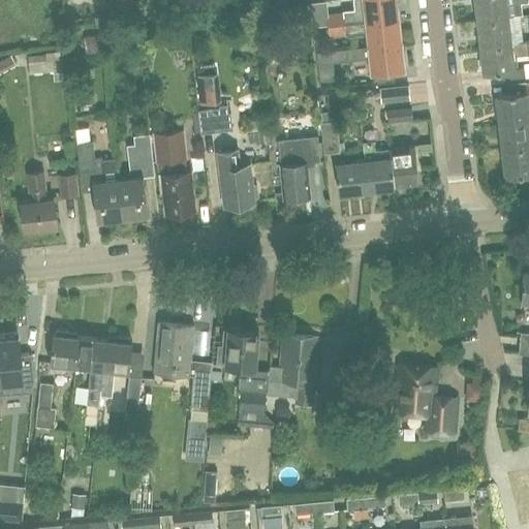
[(395,0),(354,0),(356,10),(343,11),(344,16),(342,16),(343,24),(343,25),(365,22),(397,19),(395,0)]
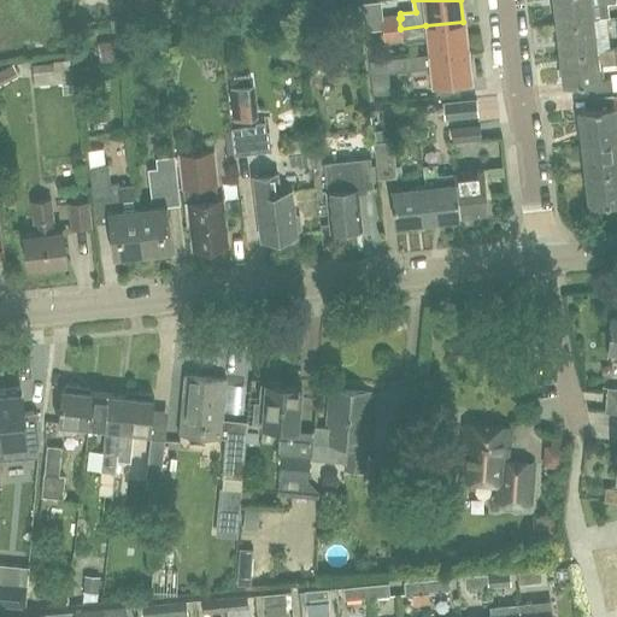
[(553,0),(557,23),(592,19),(589,5),(616,3),(615,0),(553,0)]
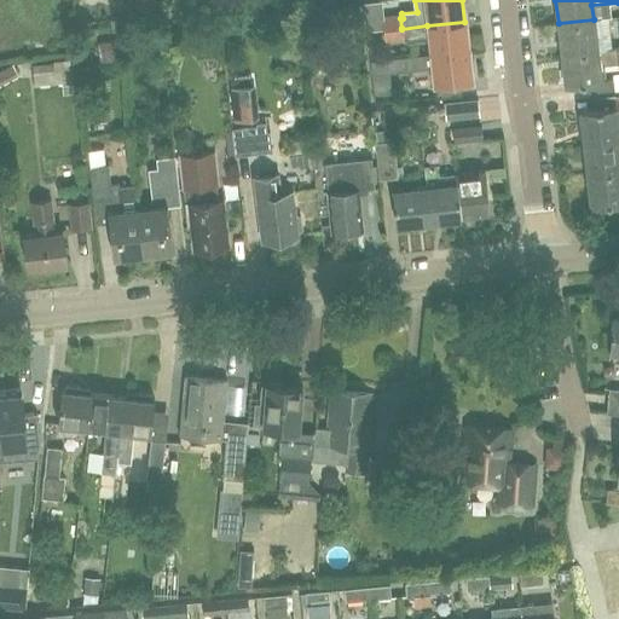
[(382,30),(401,28),(400,18),(381,19),(382,30)]
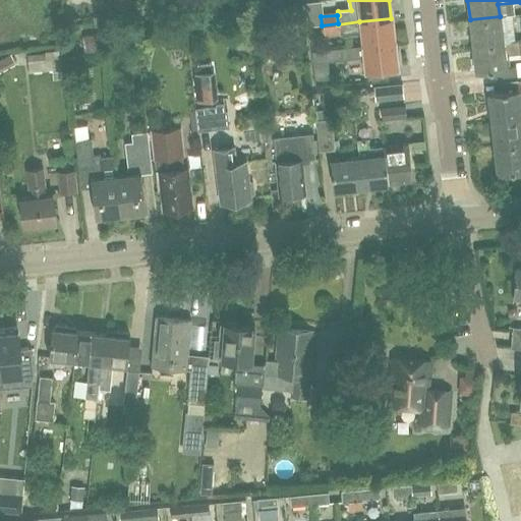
[(473,46),(503,43),(515,42),(512,15),(500,16),(470,19),(473,46)]
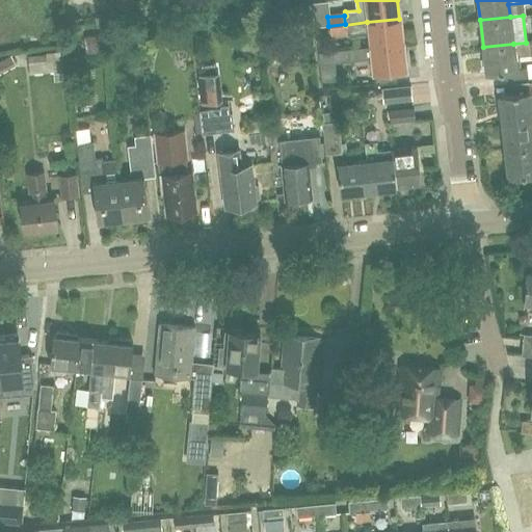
[(370,48),(402,44),(399,19),(367,22),(345,25),(345,24),(328,26),(330,37),(346,35),(346,36),(368,34),(370,48)]
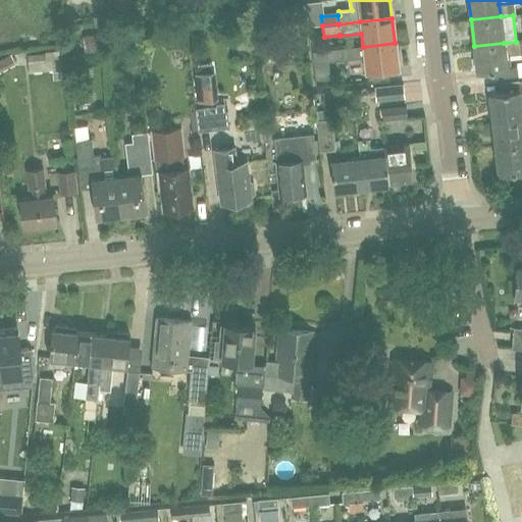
[(504,43),(474,46),(476,72),(506,69),(505,56),(521,54),(521,52),(521,51),(521,41),(516,42),(504,43)]
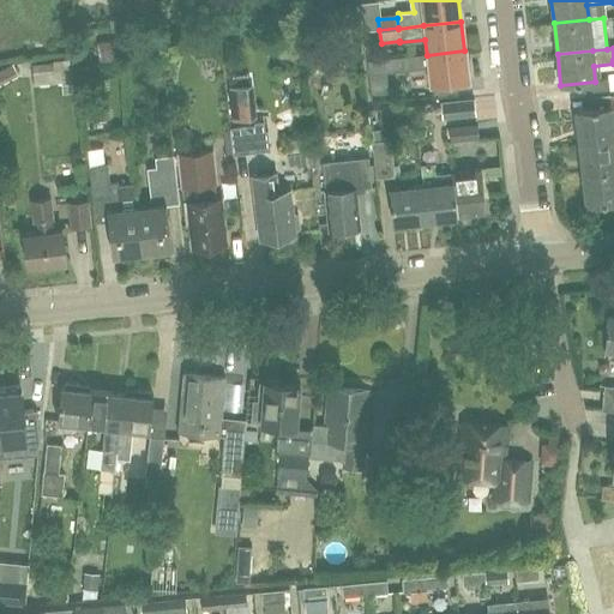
[(428,68),(429,85),(467,82),(464,50),(427,55),(408,56),(409,70),(428,68)]
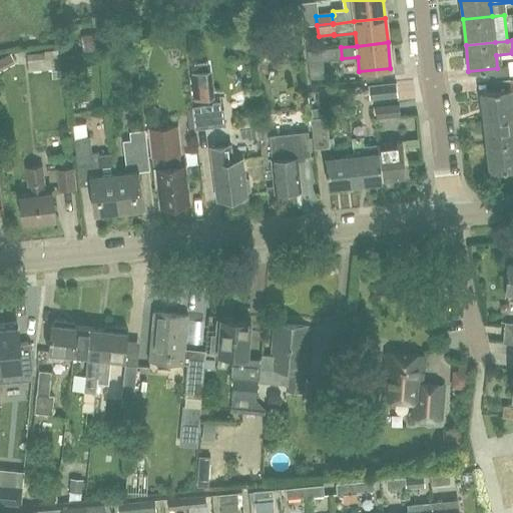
[(309,62),(326,60),(325,49),(308,51),(309,62)]
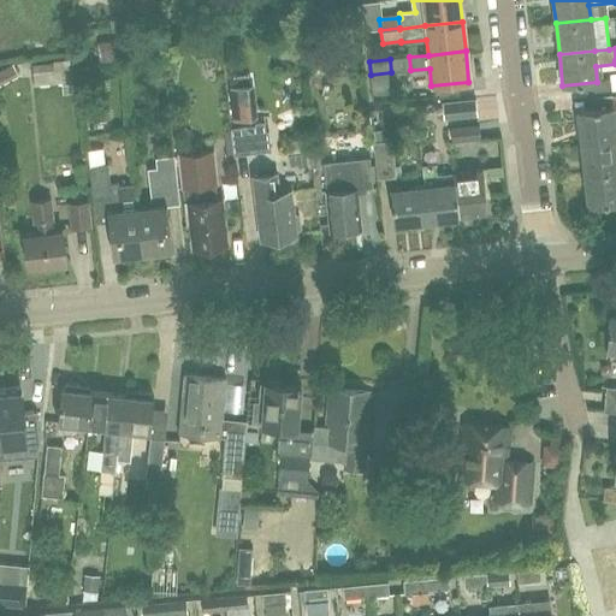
[(232,83),(237,117),(256,114),(252,80),(232,83)]
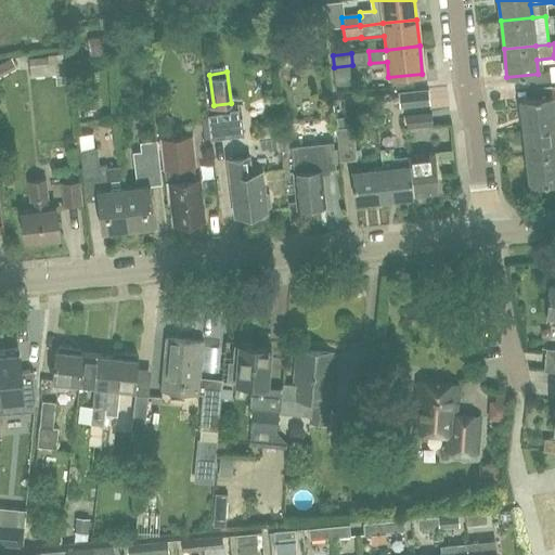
[(430,105),(428,89),(398,92),(399,108),(430,105)]
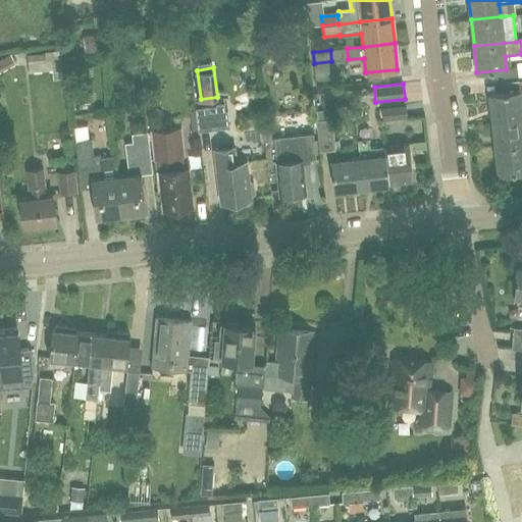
[(493,121),(521,117),(521,93),(519,94),(519,91),(490,94),(493,121)]
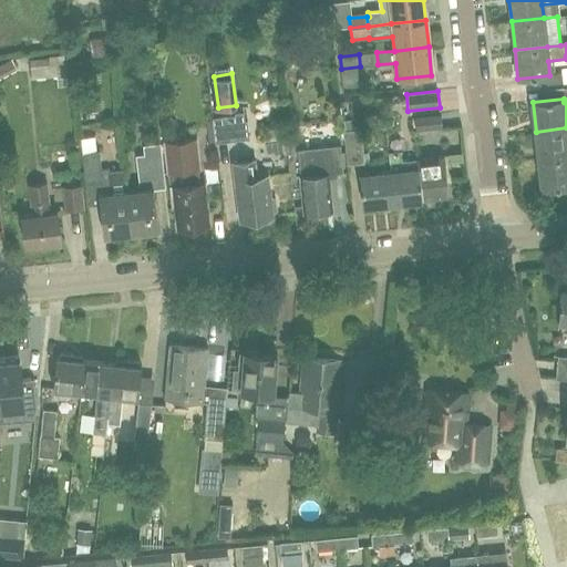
[(245,122),(244,112),(235,113),(235,115),(212,119),(213,123),(212,123),(213,133),(214,133),(215,143),(249,140),(247,122),(245,122)]
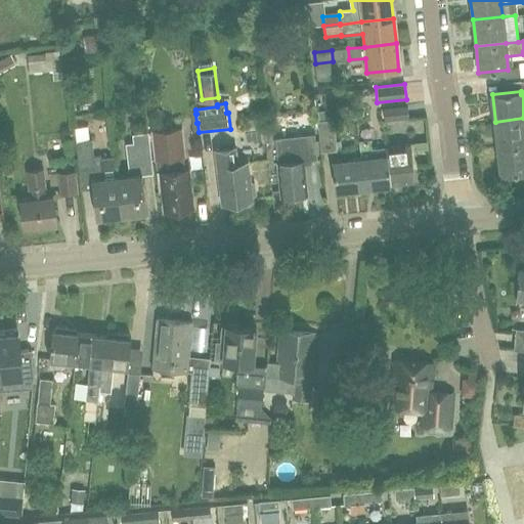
[(384,122),(408,120),(407,105),(383,108),(384,122)]
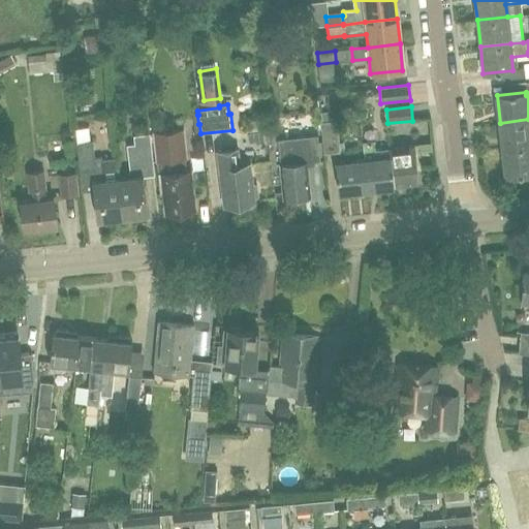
[(318,122),(322,154),(340,152),(337,121),(332,121),(331,115),(325,115),(325,117),(321,117),(321,122),(318,122)]
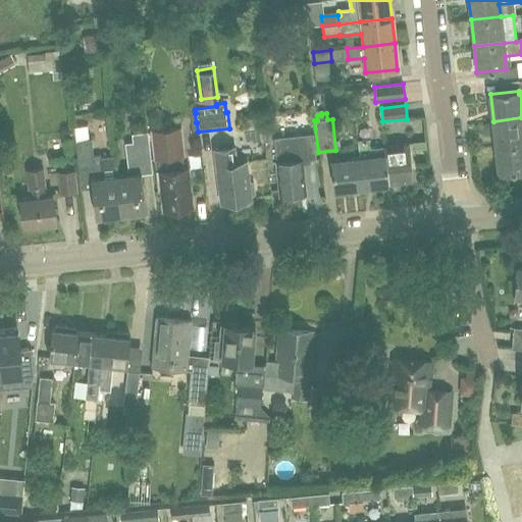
[(521,117),(493,121),(497,148),(521,145),(521,117)]
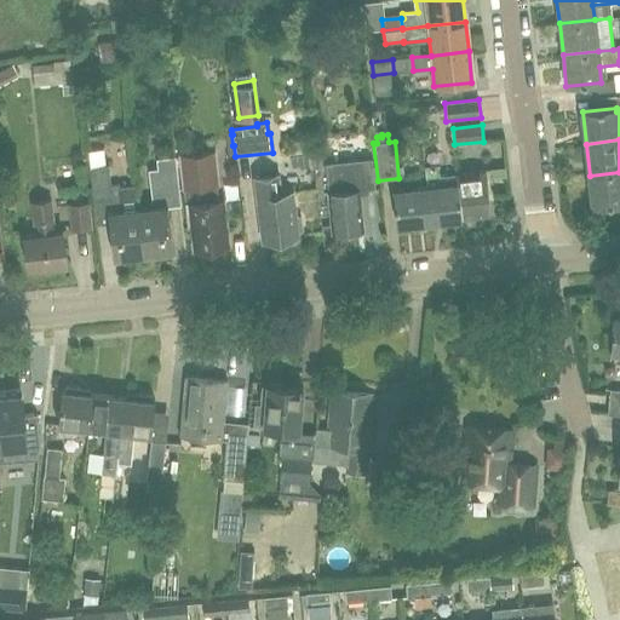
[(181,155),(188,227),(191,225),(194,248),(228,245),(223,200),(208,201),(207,183),(222,181),(218,150),(181,155)]
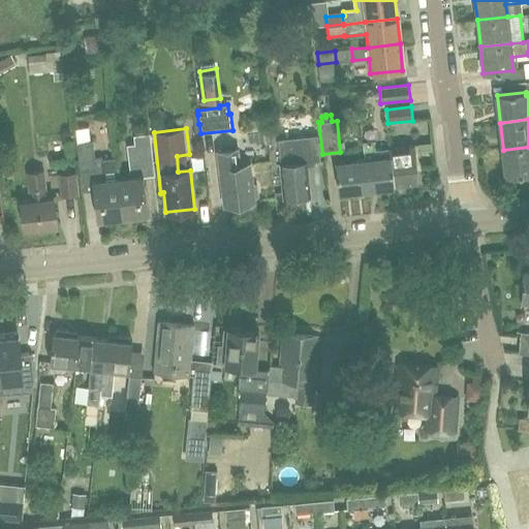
[(118,178),(122,217),(148,214),(143,163),(153,162),(150,133),(133,135),(134,144),(127,145),(131,177),(119,178),(118,178)]
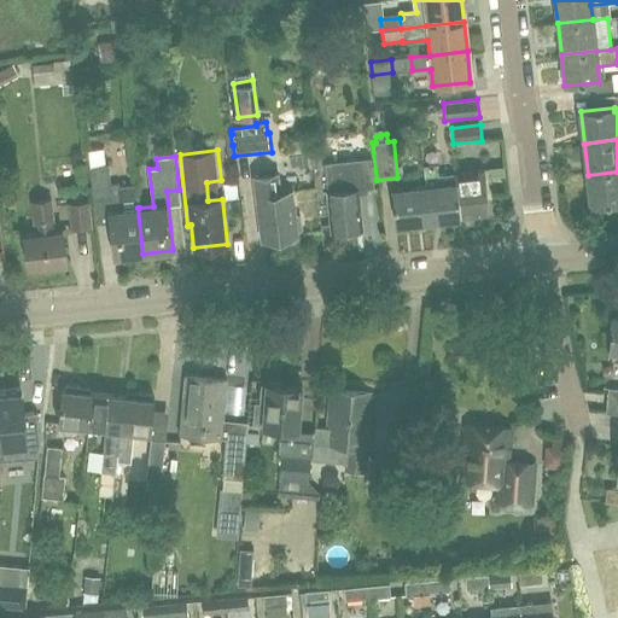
[(320,192),(326,192),(331,232),(361,228),(357,188),(344,190),(340,157),(316,159),(320,192)]
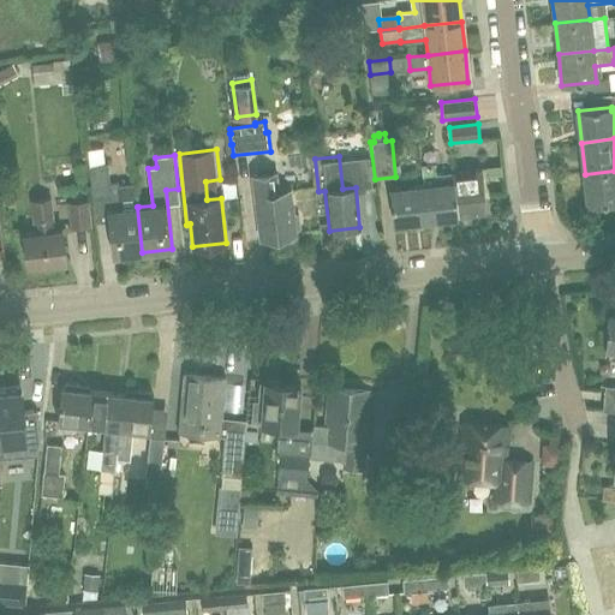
[(142,252),(137,207),(138,207),(135,183),(119,185),(118,183),(109,184),(107,162),(89,165),(94,198),(106,197),(113,255),(142,252)]
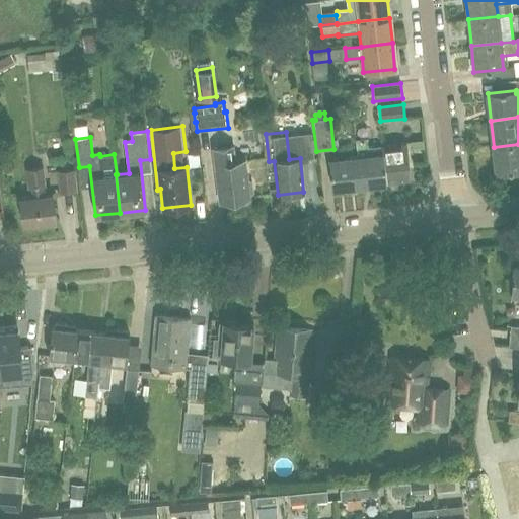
[(382,155),(381,148),(368,148),(367,139),(356,140),(357,150),(358,158),(361,186),(386,183),(386,181),(383,155),(382,155)]
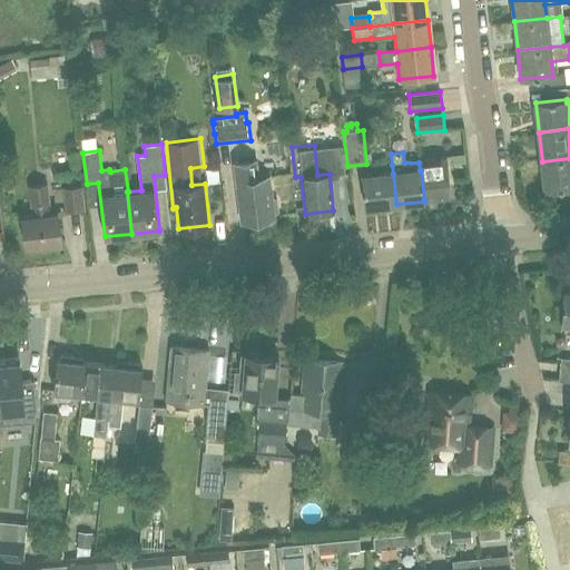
[(569,158),(542,161),(546,190),(569,187),(569,158)]
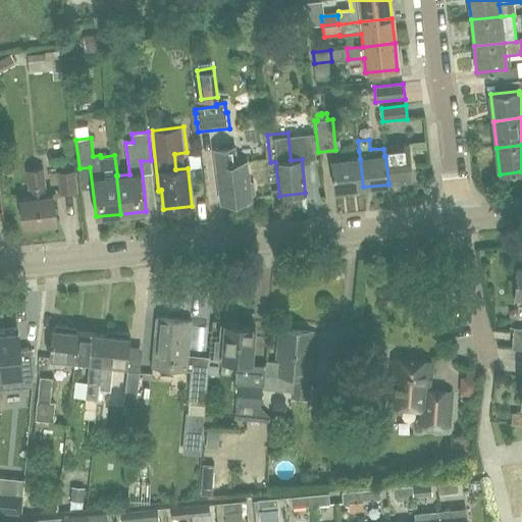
[(385,156),(388,183),(412,180),(408,146),(383,149),(384,156),(385,156)]
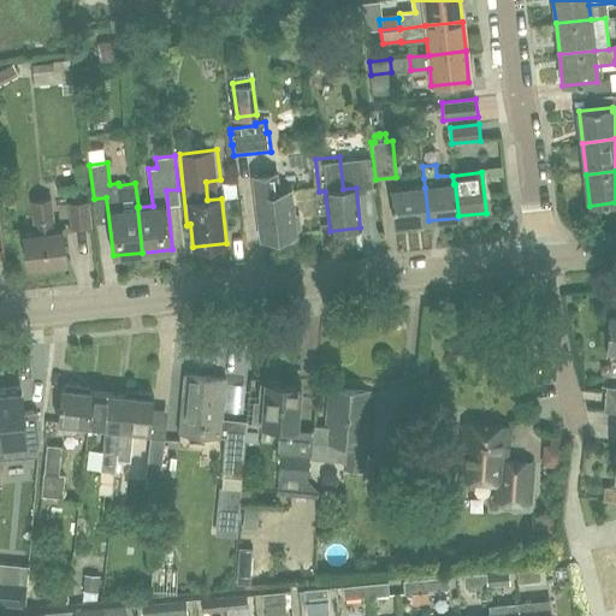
[(278,193),(276,175),(253,177),(260,238),(294,235),(294,232),(300,227),(297,215),(291,213),(289,191),(278,193)]
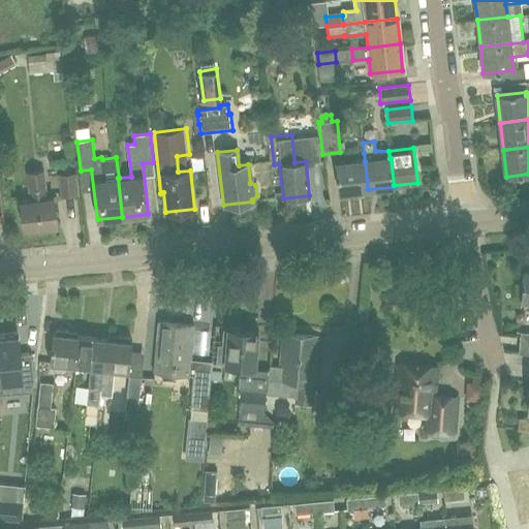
[(338,192),(368,189),(365,161),(335,164),(338,192)]
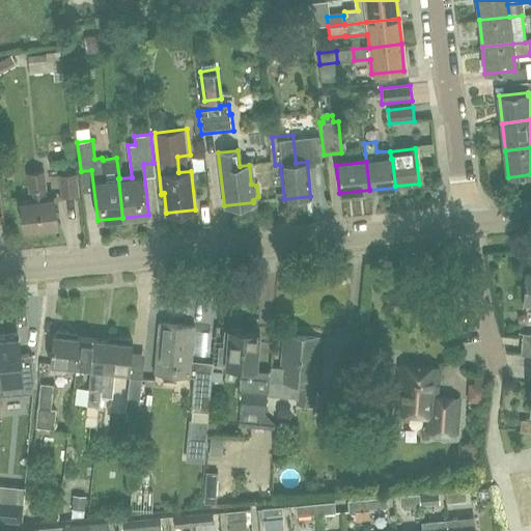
[(47,200),(43,170),(27,172),(31,201),(21,202),(24,228),(57,225),(54,199),(47,200)]
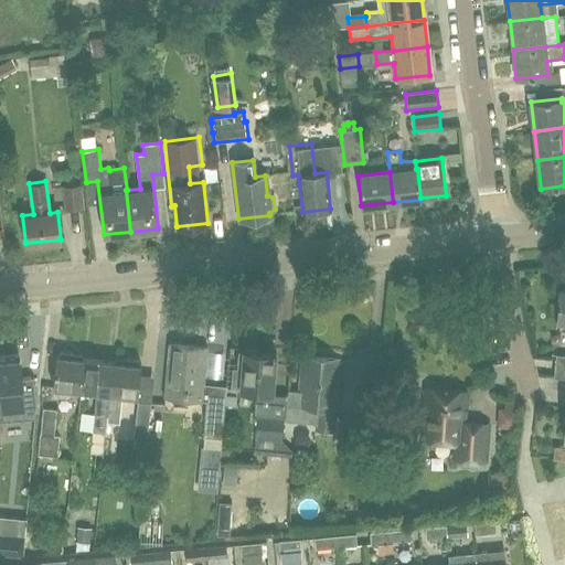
[(65,211),(84,210),(82,184),(62,187),(65,211)]
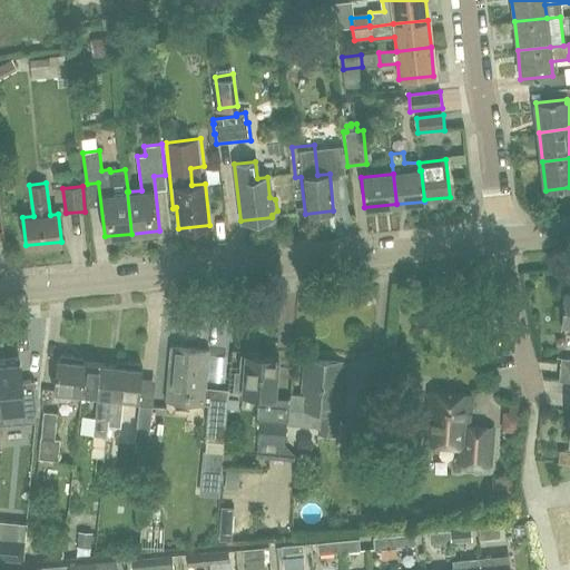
[(223,443),(228,390),(205,387),(208,350),(172,346),(166,400),(208,404),(204,441),(223,443)]
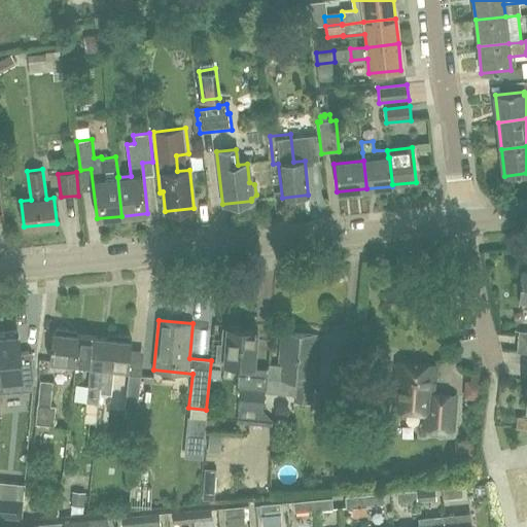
[(217,344),(215,363),(239,365),(237,388),(239,388),(237,423),(274,426),(275,422),(262,411),(265,392),(267,377),(268,367),(254,366),(257,329),(227,327),(226,344),(217,344)]
